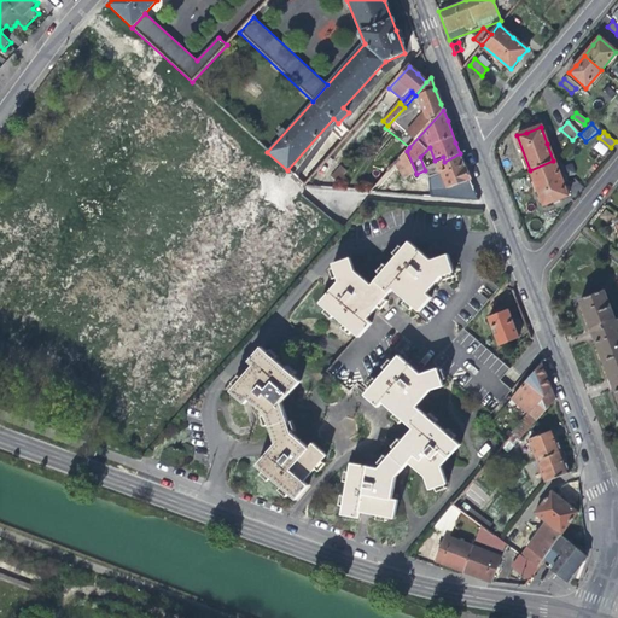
[(417,174),(407,151),(403,155),(396,162),(403,180),(417,174)]
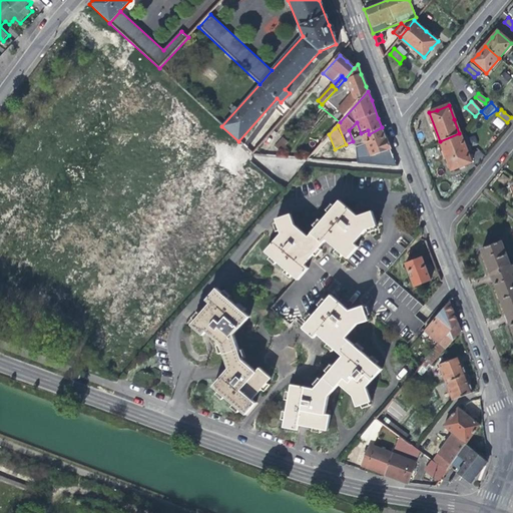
[(387,141),(382,127),(369,134),(363,137),(366,145),(367,144),(370,152),(373,157),(391,151),(387,141)]
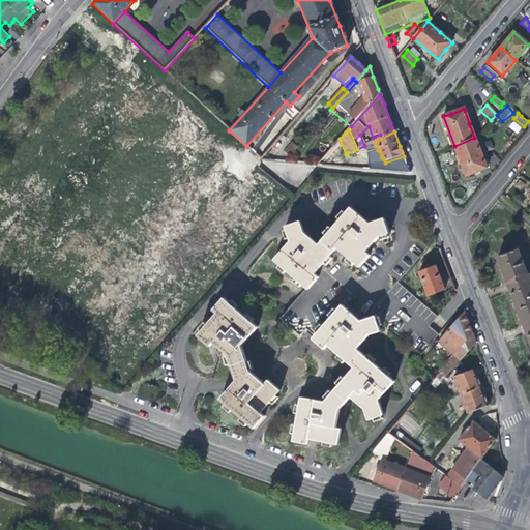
[(480,152),(474,138),(454,146),(466,176),(476,171),(486,168),(480,152)]
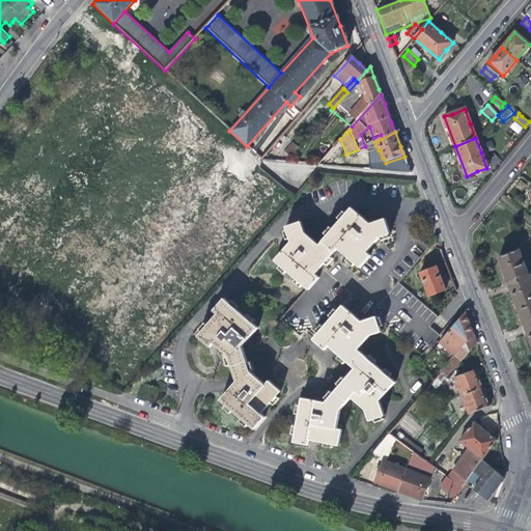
[(289,158),(298,147),(291,142),(283,152),(289,158)]
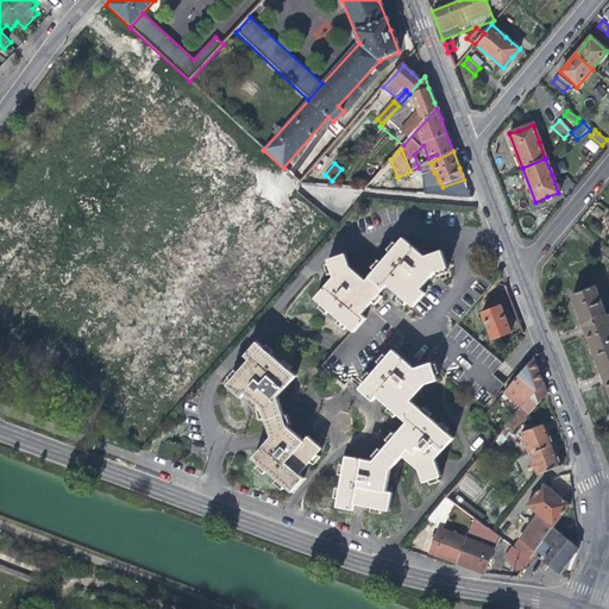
[(445,269),(447,268),(443,251),(425,257),(414,249),(403,239),(397,245),(394,243),(387,251),(390,255),(382,264),(378,262),(371,269),(375,272),(364,284),(352,272),(345,255),(327,261),(328,265),(325,267),(328,275),(332,274),(333,277),(324,289),(315,299),(322,305),(320,308),(327,314),(330,311),(339,320),(337,322),(345,330),(347,326),(355,333),(366,319),(362,314),(371,302),(375,306),(382,297),(378,295),(387,284),(399,296),(396,299),(405,306),(407,303),(413,308),(425,294),(420,289),(435,272),(437,276),(439,276),(446,274),(445,269)]
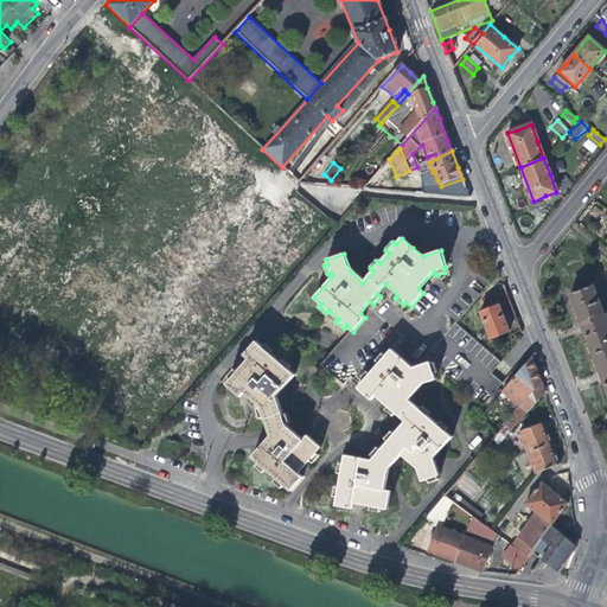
[(601,379),(606,394),(606,315),(606,314),(604,315),(592,286),(568,294),(580,323),(601,379)]
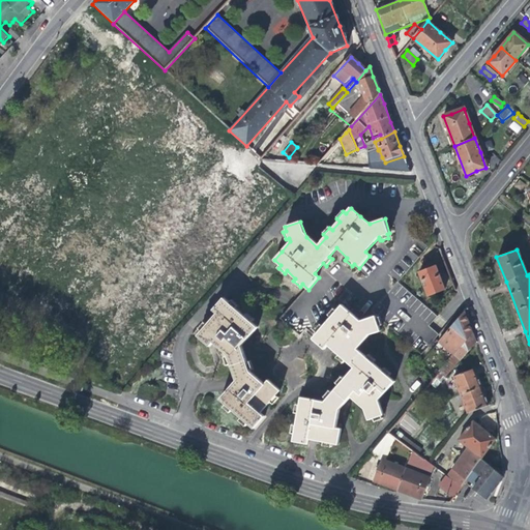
[(436,267),(418,273),(428,297),(444,291),(439,277),(436,267)]
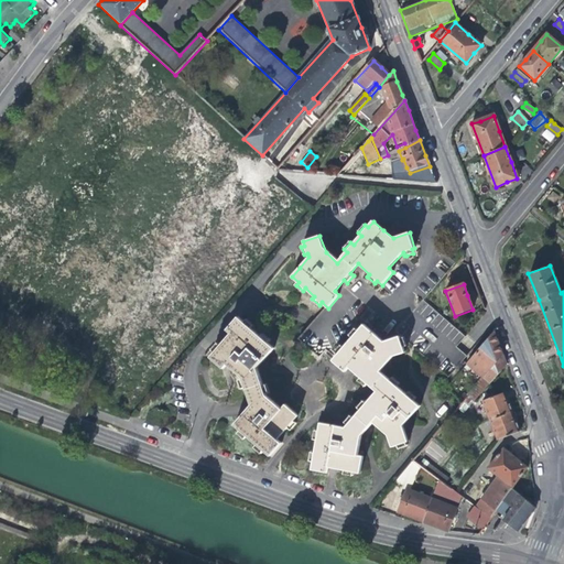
[(238,317),(226,331),(229,334),(226,339),(220,345),(218,343),(212,350),(215,353),(210,357),(224,368),(227,364),(242,377),(243,379),(238,380),(240,388),(246,387),(250,405),(234,425),(240,431),(238,433),(245,440),(247,436),(257,445),(253,448),(260,454),(263,451),(270,456),(281,443),(277,438),(280,435),(286,429),(290,431),(295,424),(292,421),(297,415),(283,404),(280,409),(266,397),(266,394),(269,392),(267,384),(262,386),(257,368),(273,348),(268,343),(269,340),(262,335),(260,337),(251,328),(253,326),(246,320),(243,323),(238,317)]
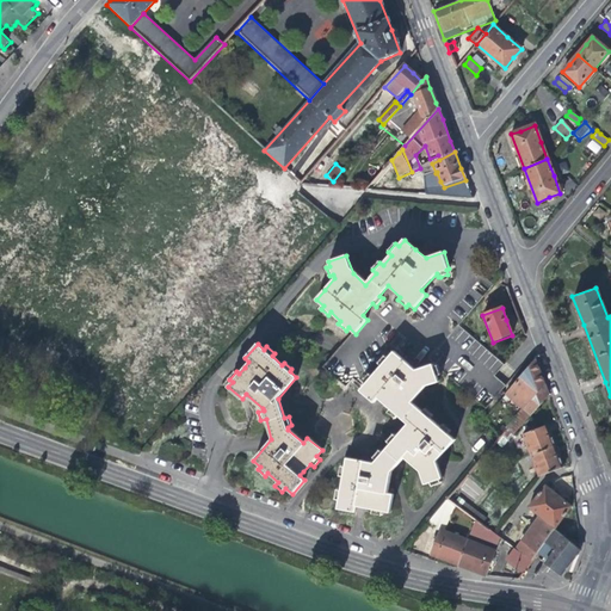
[(440,375),(437,368),(437,366),(433,368),(432,364),(417,371),(409,365),(394,352),(388,359),(386,357),(378,364),(381,366),(374,376),(370,374),(363,382),(366,384),(360,392),(375,403),(378,397),(390,408),(388,411),(396,418),(399,415),(408,424),(403,430),(397,436),(395,433),(388,442),(390,444),(383,452),(381,450),(375,457),(377,461),(375,463),(346,458),(345,468),(340,467),(339,476),(343,477),(340,491),(337,489),(334,500),(339,500),(338,510),(356,513),(357,507),(365,508),(372,510),(372,513),(382,514),(382,511),(389,512),(393,494),(387,493),(390,471),(403,456),(420,470),(423,483),(429,482),(429,486),(437,483),(437,480),(439,480),(436,462),(439,457),(455,440),(448,434),(450,432),(442,425),(440,427),(431,419),(432,417),(425,411),(423,412),(412,402),(426,387),(439,382),(437,376),(440,375)]
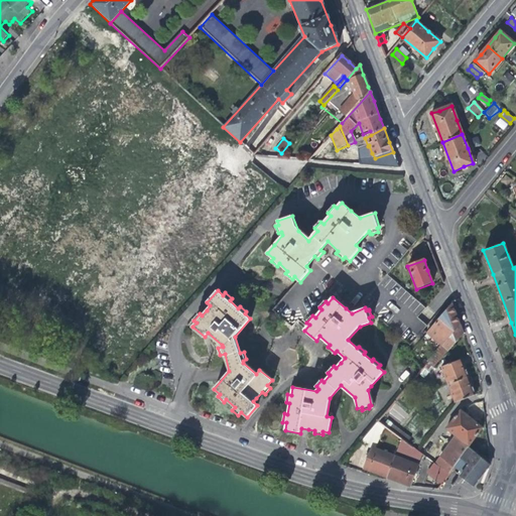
[(427,332),(443,346),(448,350),(463,334),(456,314),(452,303),(427,332)]
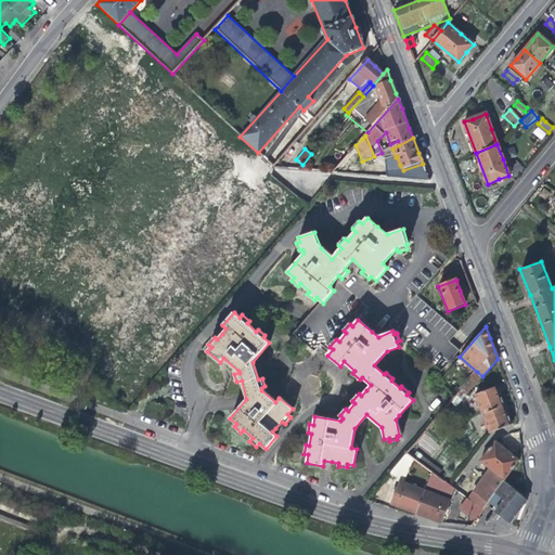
[(477,372),(461,390),(465,396),(482,376),(477,372)]
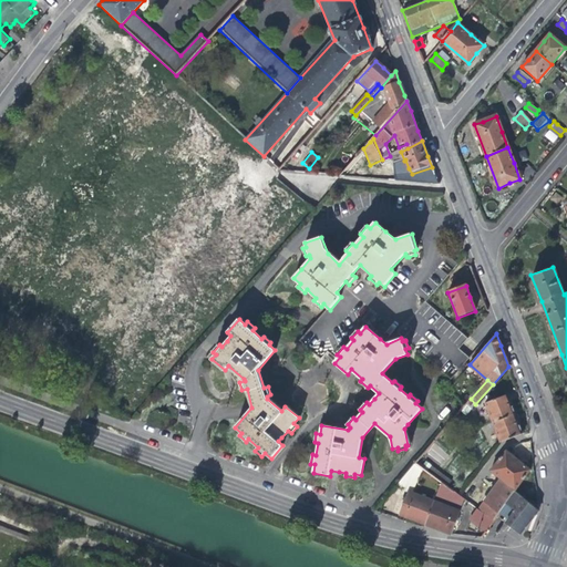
[(485,402),(492,422),(514,413),(511,405),(506,394),(485,402)]
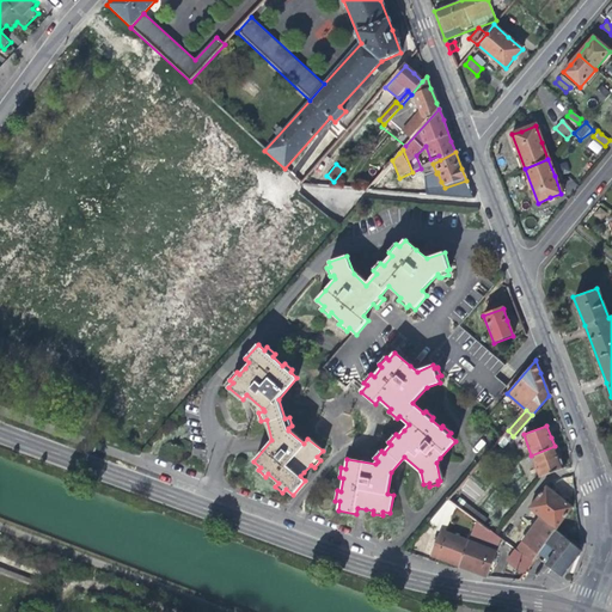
[(558,456),(555,446),(531,456),(539,477),(563,467),(558,456)]
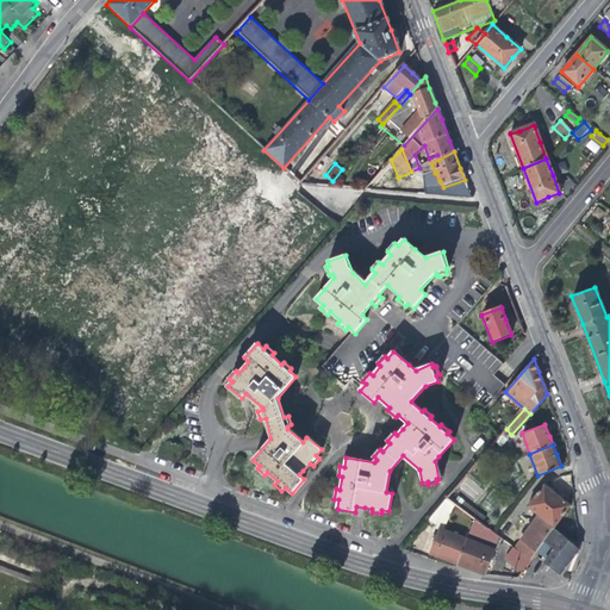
[(554,528),(570,505),(561,498),(545,484),(527,506),(535,514),(554,528)]
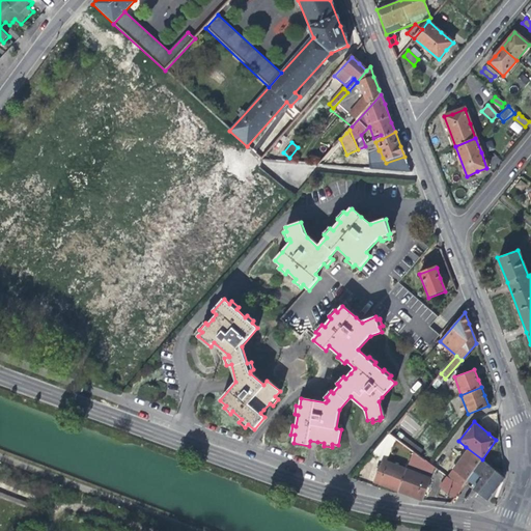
[(389,434),(408,448),(410,449),(413,445),(393,428),(389,434)]
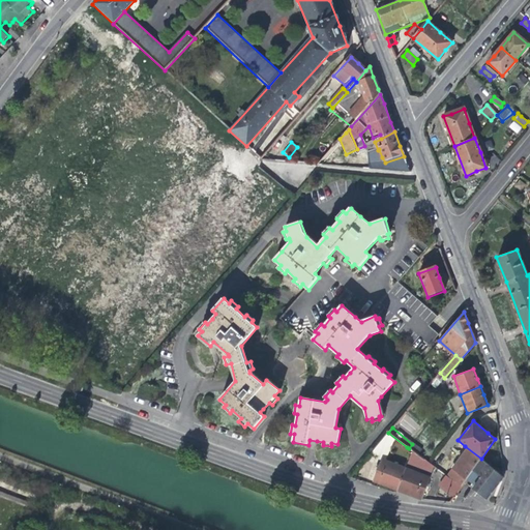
[(481,459),(465,446),(444,475),(452,481),(460,487),(466,478),(480,460),(481,459)]
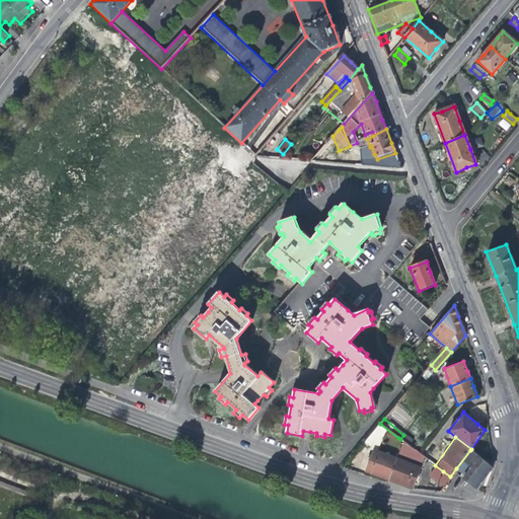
[(398,438),(390,456),(396,458),(403,441),(400,439),(398,438)]
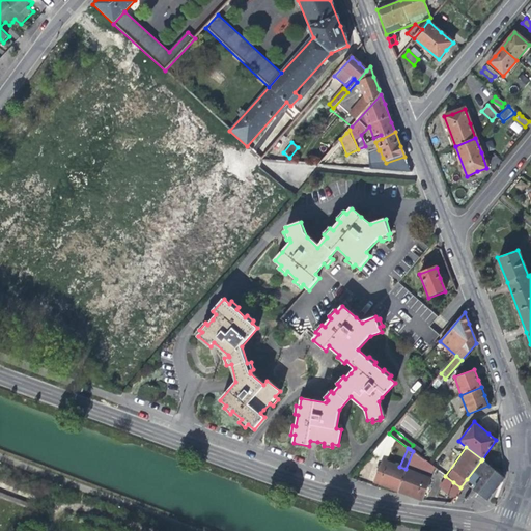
[(417,454),(414,452),(413,451),(406,469),(428,478),(434,467),(417,454)]
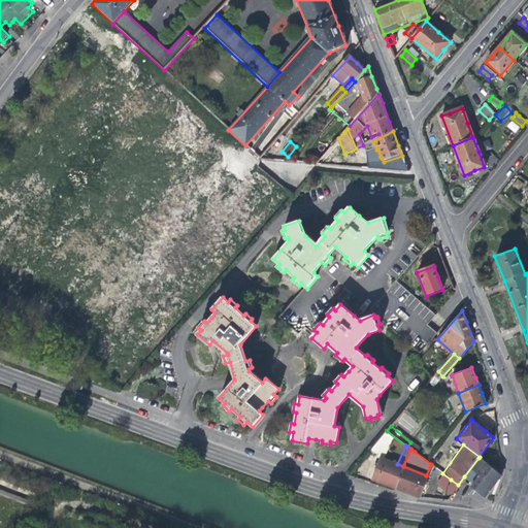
[(375,480),(395,487),(403,466),(397,464),(380,457),(370,477),(375,480)]
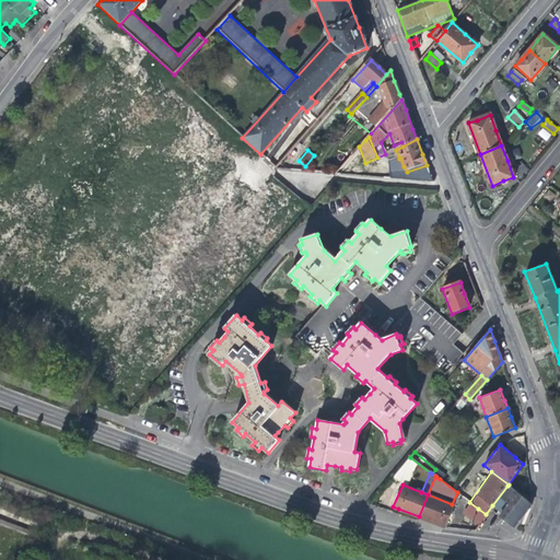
[(523,514),(531,504),(508,486),(492,505),(503,514),(500,518),(509,524),(514,528),(518,521),(523,514)]
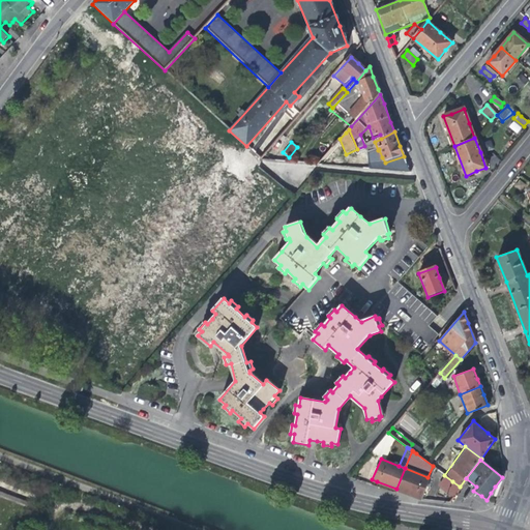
[(419,498),(428,477),(405,468),(396,489),(406,493),(419,498)]
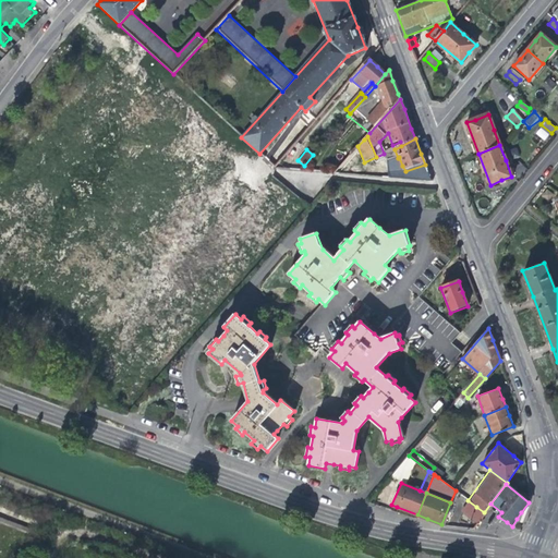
[(475,524),(484,512),(476,507),(468,500),(460,512),(475,524)]
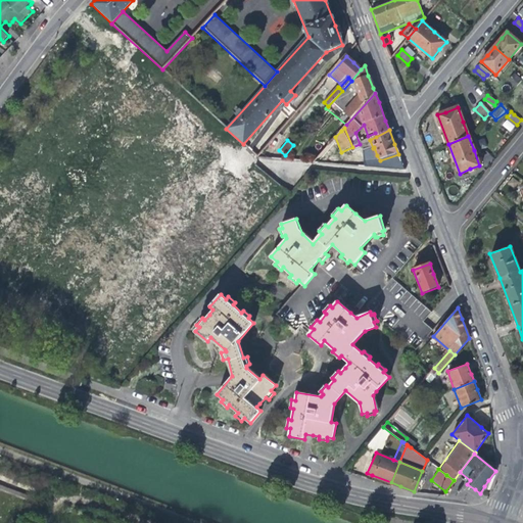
[(20,522),(38,497),(0,483),(0,486),(33,500),(16,522),(20,522)]
